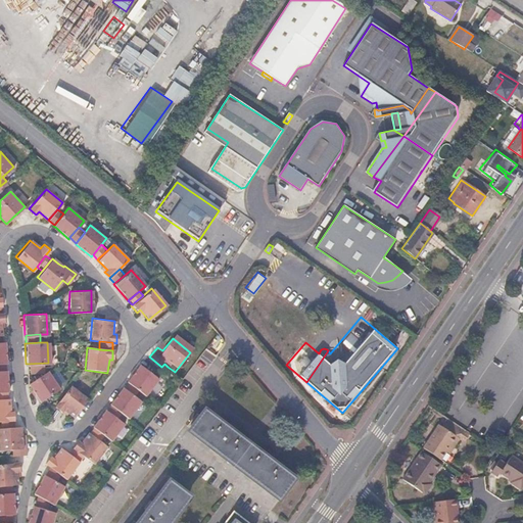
[(139,393),(144,396),(157,379),(139,365),(126,383),(127,384),(139,393)]
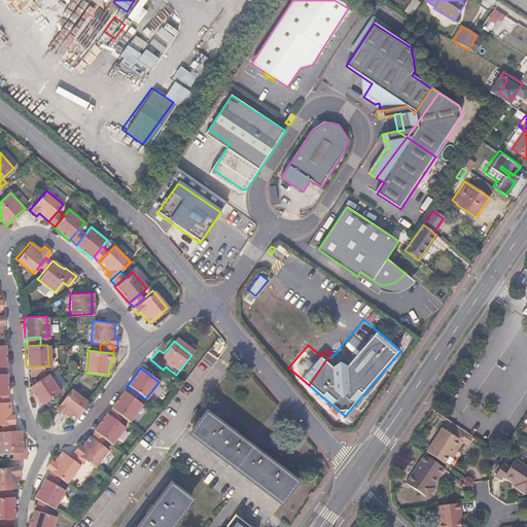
[(46,375),(27,387),(39,406),(59,393),(46,375)]
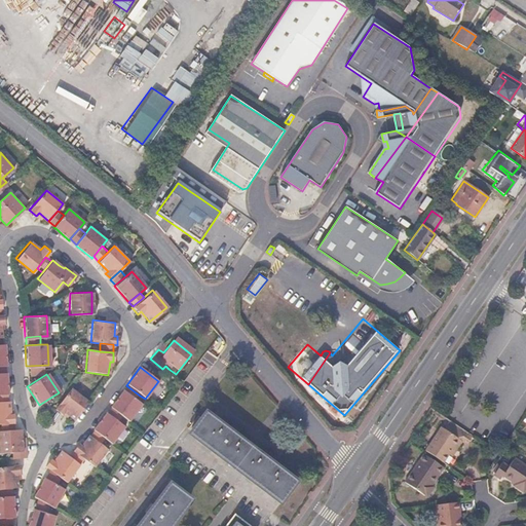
[(140,396),(127,386),(123,390),(136,400),(140,396)]
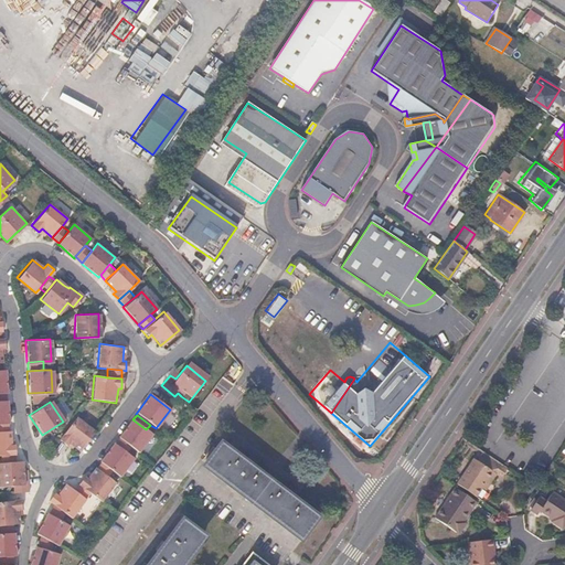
[(68,443),(78,451),(93,433),(74,417),(57,440),(65,446),(68,443)]
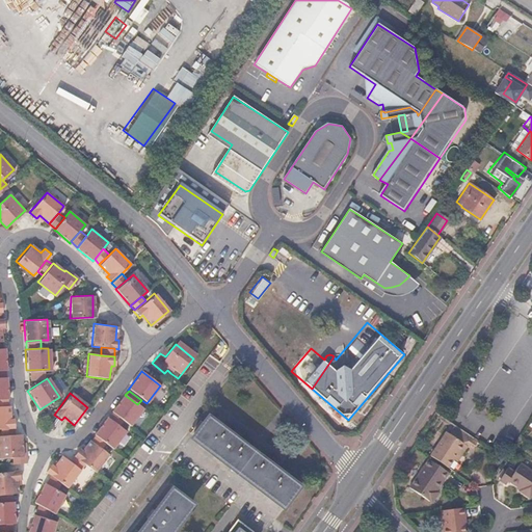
[(125,395),(124,394),(110,413),(111,413),(124,423),(129,426),(142,408),(137,404),(125,395)]
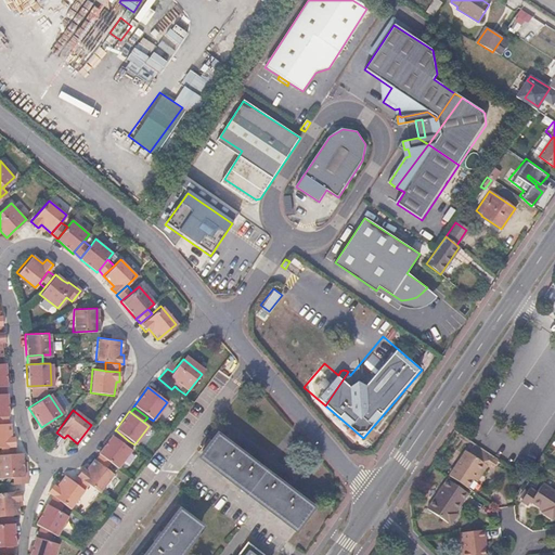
[(0,448),(11,448),(12,448),(12,438),(9,438),(9,426),(8,425),(7,425),(0,425),(0,448)]
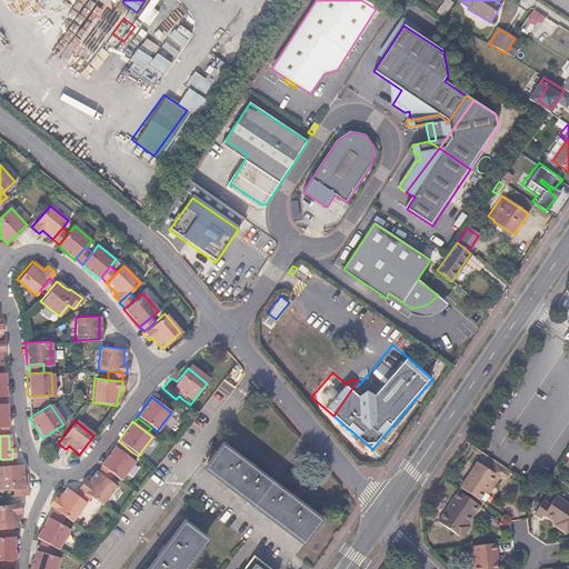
[(128,458),(132,452),(119,441),(115,447),(128,458)]
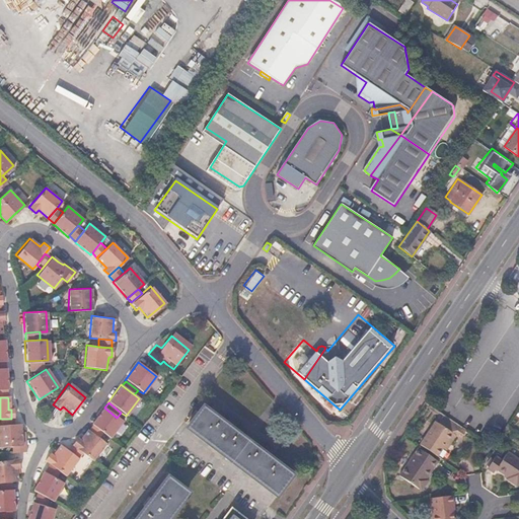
[(292,474),(203,405),(189,425),(195,430),(194,433),(269,492),(271,489),(278,494),(292,474)]
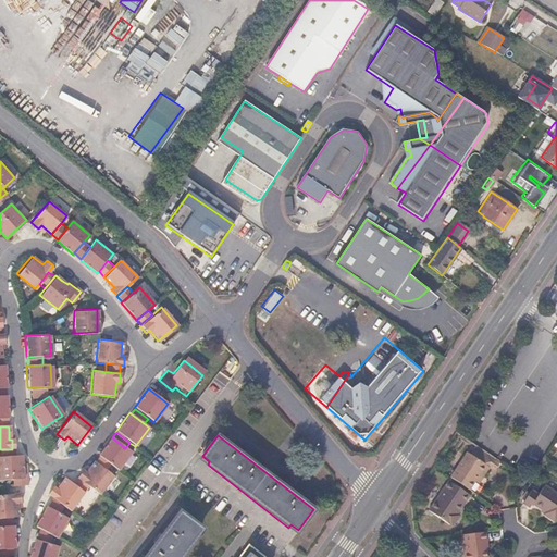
[(111,467),(116,471),(131,452),(125,448),(112,437),(111,436),(97,456),(98,457),(111,467)]
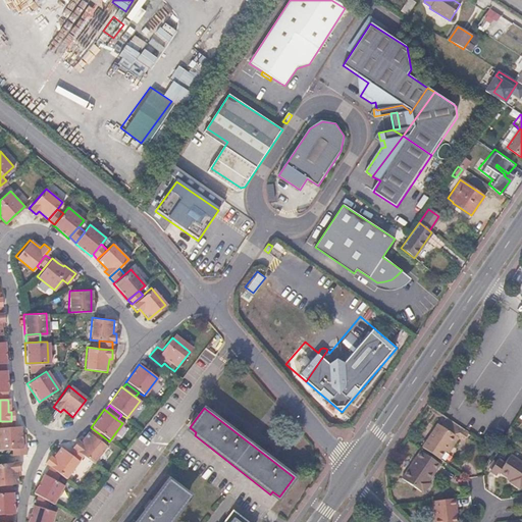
[(0,450),(9,450),(10,456),(23,455),(22,440),(19,440),(19,435),(18,427),(11,427),(0,428),(0,450)]
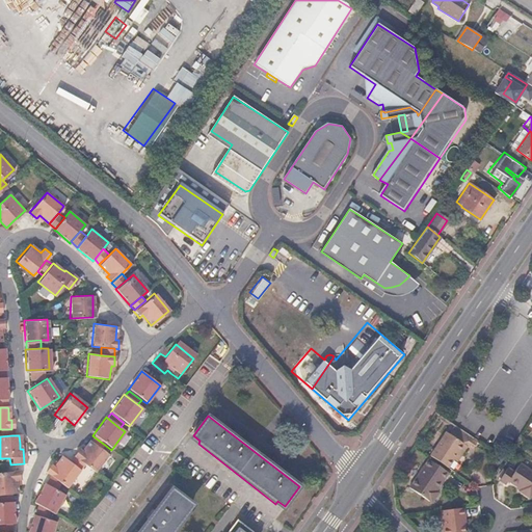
[(450,470),(456,462),(460,456),(463,458),(469,450),(449,435),(433,458),(450,470)]
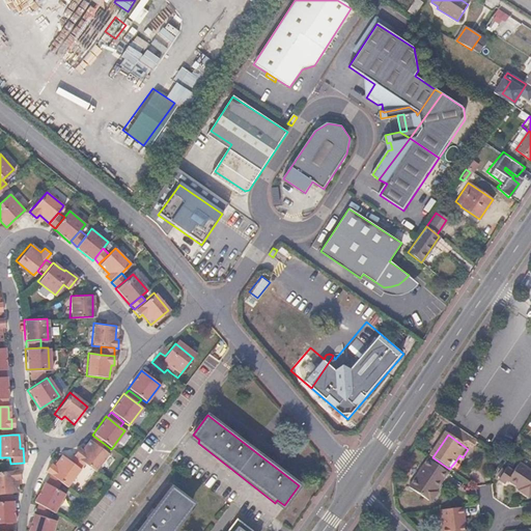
[(90,440),(103,449),(106,445),(93,436),(90,440)]
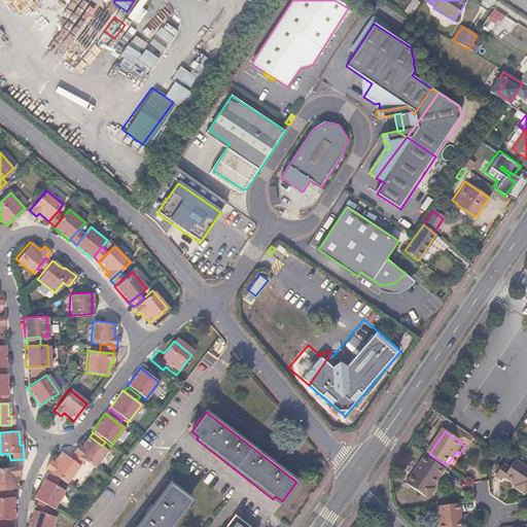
[(83,461),(93,468),(107,450),(102,446),(90,436),(89,435),(80,446),(78,445),(72,452),(83,461)]
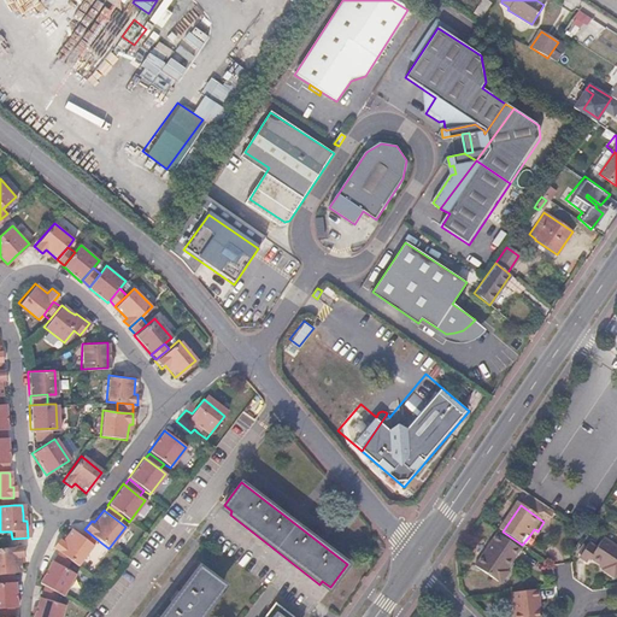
[(80,535),(94,546),(98,540),(84,529),(80,535)]
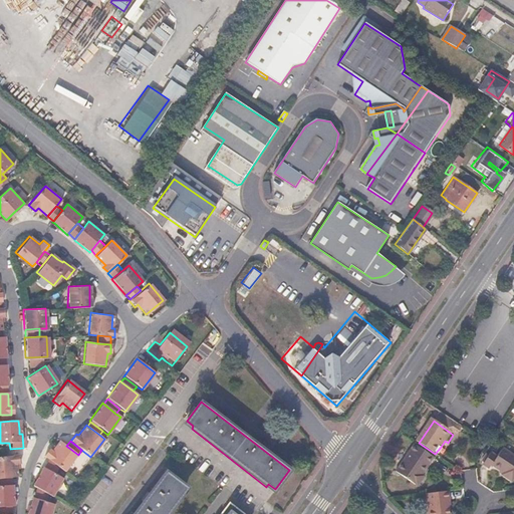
[(61,471),(64,473),(78,455),(66,446),(60,442),(52,452),(49,450),(44,457),(50,462),(61,471)]
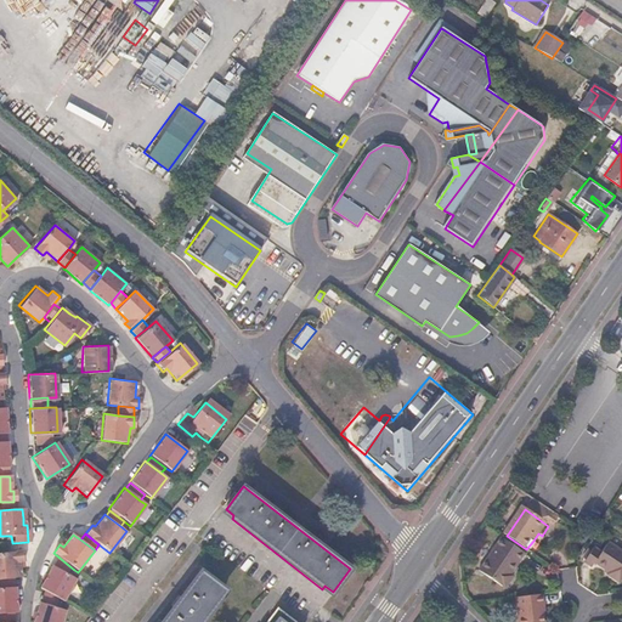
[(514,576),(527,557),(504,541),(481,574),(508,592),(516,578),(514,576)]
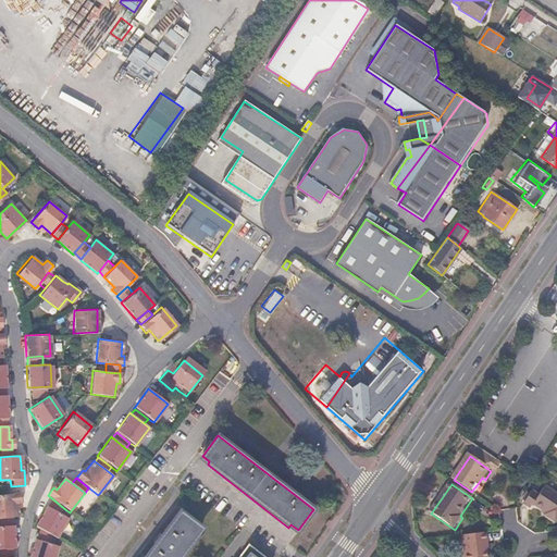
[(555,521),(556,517),(556,491),(545,484),(540,493),(532,489),(523,502),(529,506),(533,503),(545,510),(544,514),(555,521)]
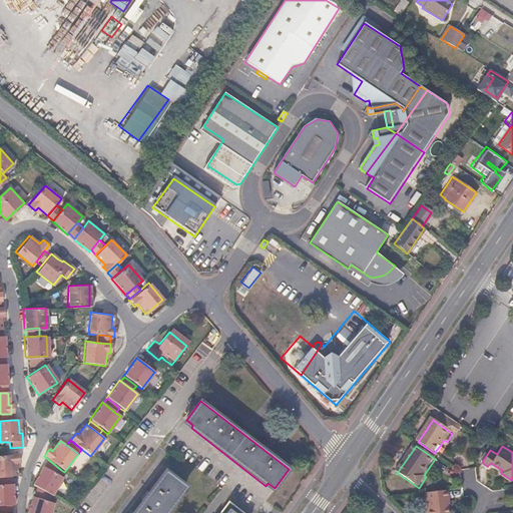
[(0,456),(0,477),(9,477),(16,476),(14,463),(17,462),(17,454),(0,456)]
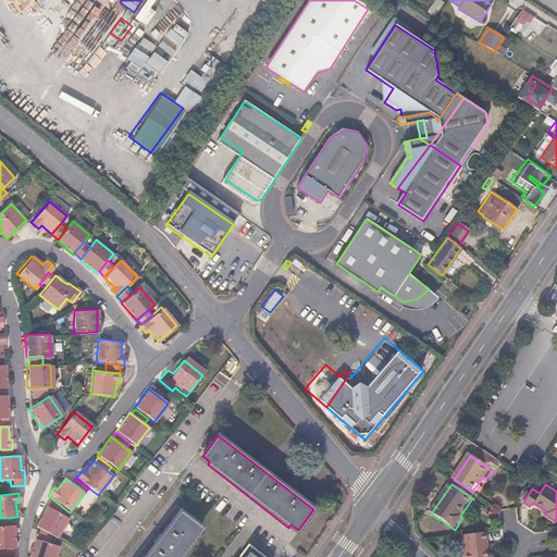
[(49,510),(62,517),(66,510),(54,500),(49,510)]
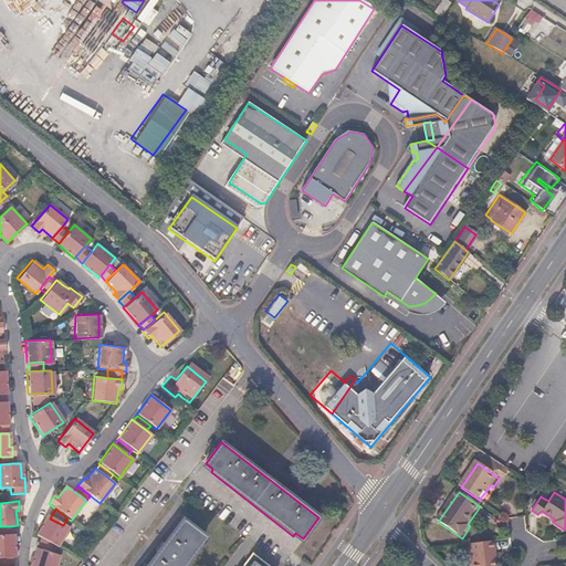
[(53,546),(60,549),(71,530),(63,525),(50,519),(50,517),(39,537),(41,538),(53,546)]
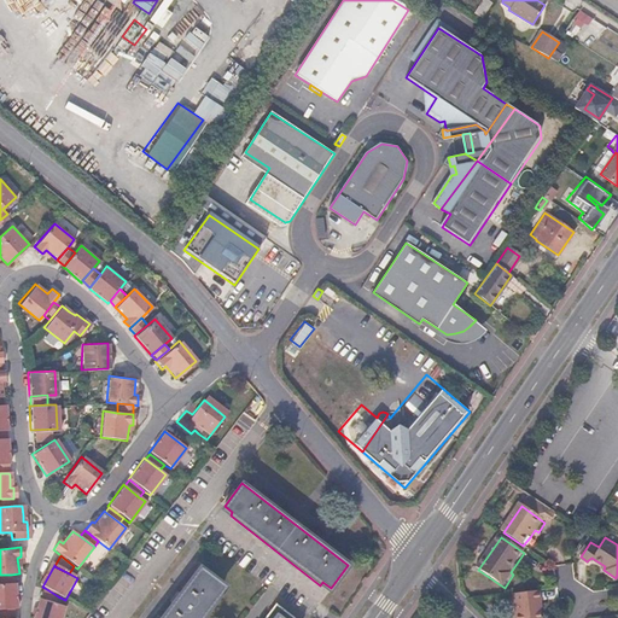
[(222,586),(199,566),(159,617),(200,617),(219,594),(216,593),(222,586)]
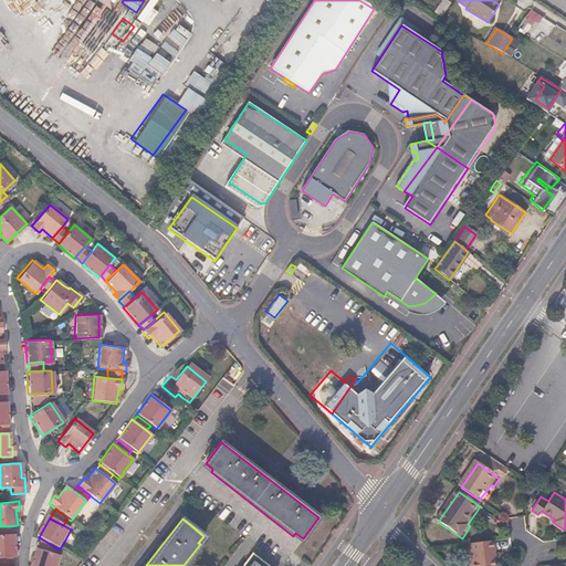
[(0,558),(11,558),(13,557),(12,534),(10,534),(0,534),(0,558)]
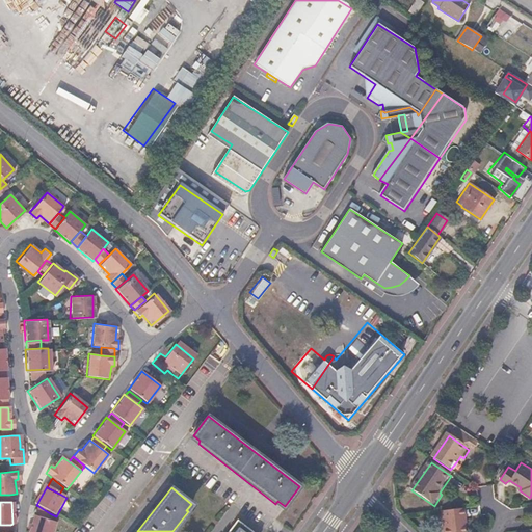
[(48,521),(50,513),(38,506),(34,517),(48,521)]
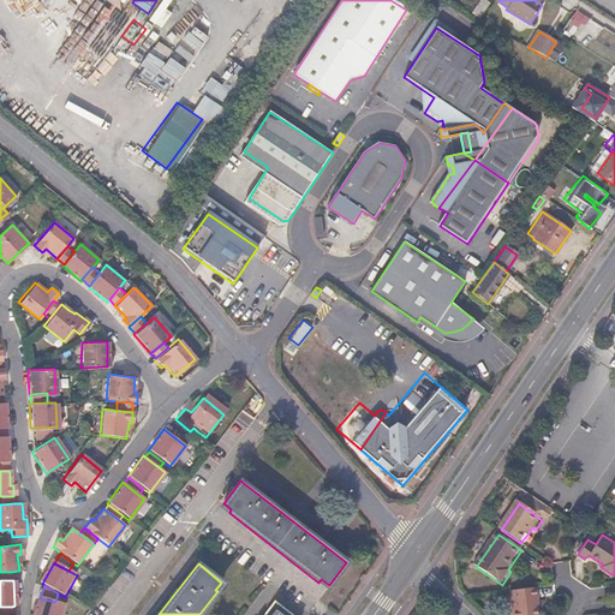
[(538,614),(537,605),(536,598),(539,597),(538,587),(512,591),(514,614),(538,614)]
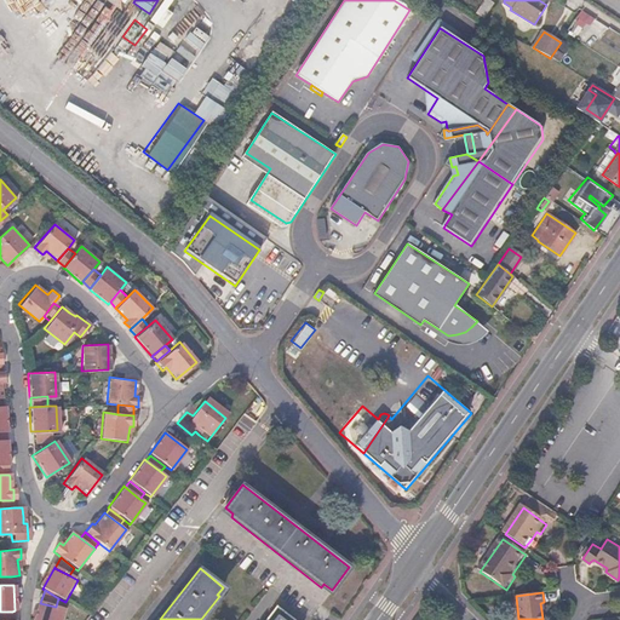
[(61,619),(64,610),(56,607),(40,603),(39,602),(33,619),(61,619)]
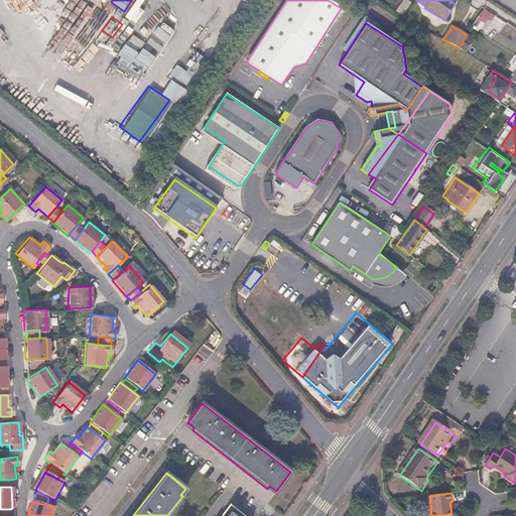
[(241,515),(230,507),(223,515),(241,515)]
